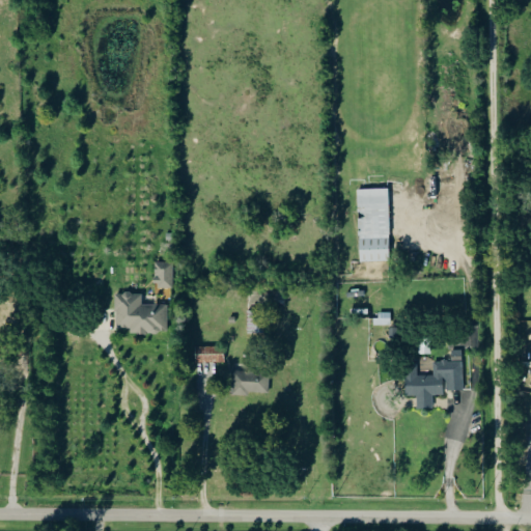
[(357,189),(359,262),(390,261),(388,189),(357,189)]
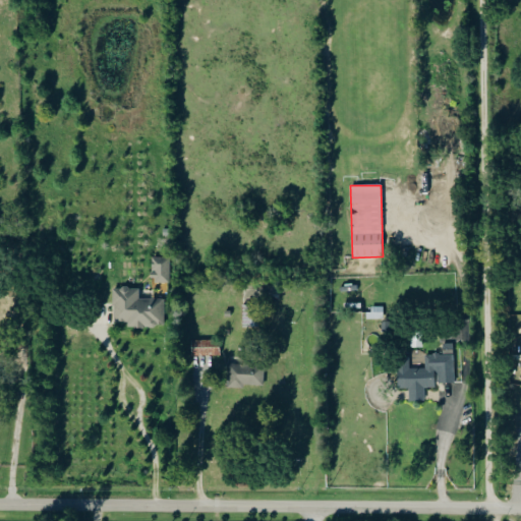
[(170,258),(152,257),(152,271),(153,271),(153,283),(169,284),(170,258)]
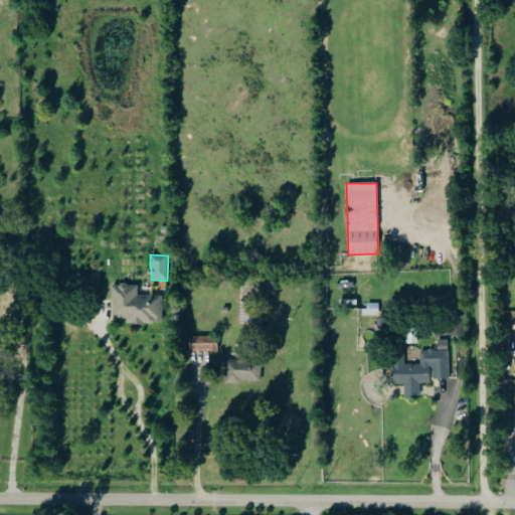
[(163,297),(138,296),(138,286),(113,286),(113,322),(162,323),(163,297)]
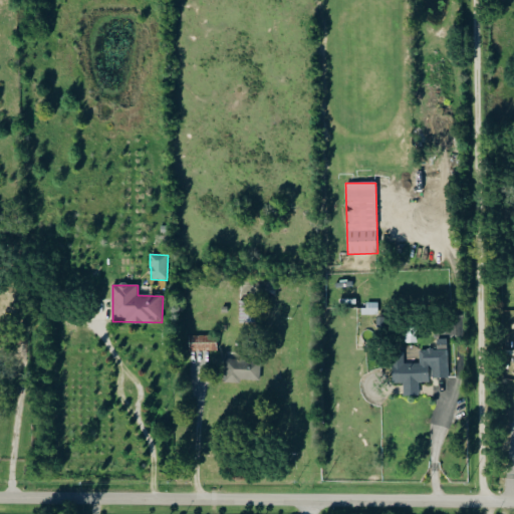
[(363,315),(378,315),(378,303),(364,303),(363,315)]
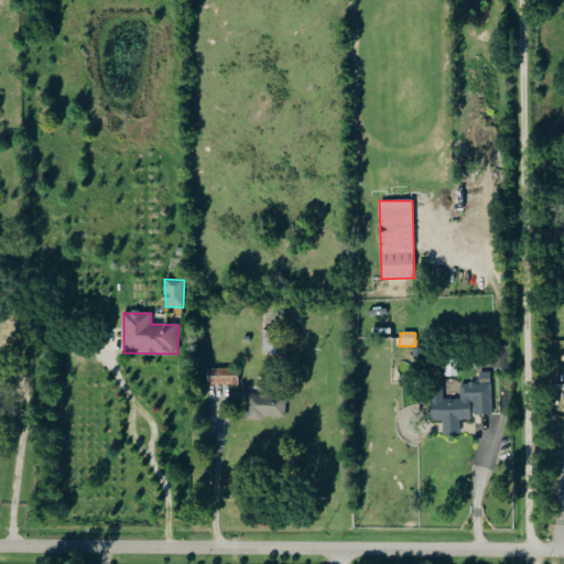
[(238,386),(238,368),(208,369),(208,386),(238,386)]
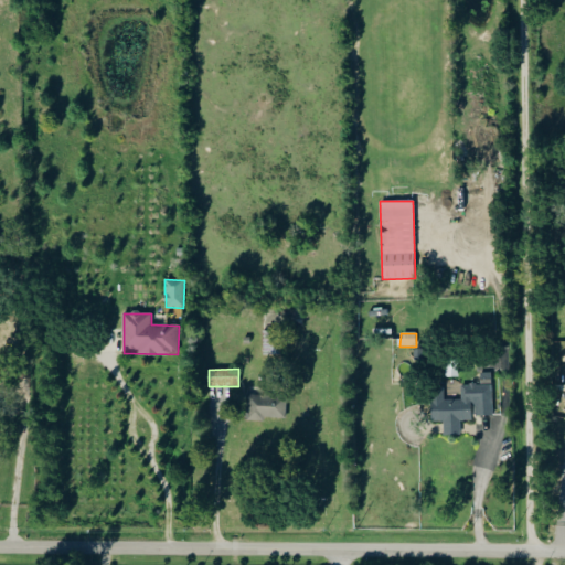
[(493,415),(492,373),(480,373),(481,384),(461,384),(461,400),(444,401),(444,386),(430,387),(432,422),(444,422),(444,436),(461,435),(460,420),(473,420),(473,416),(493,415)]
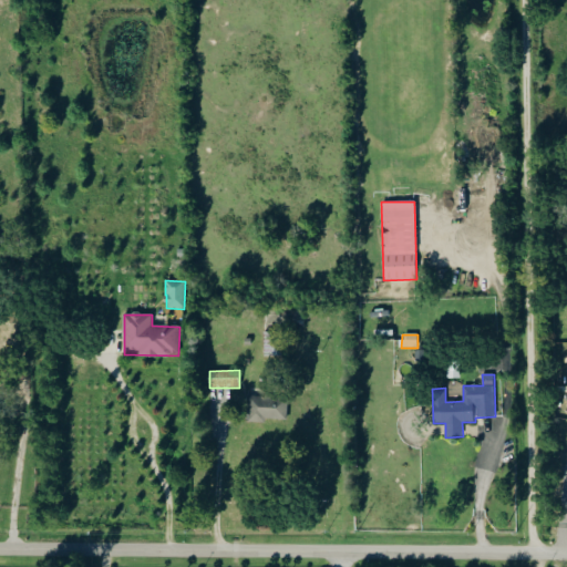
[(288,398),(248,397),(247,421),(287,422),(288,398)]
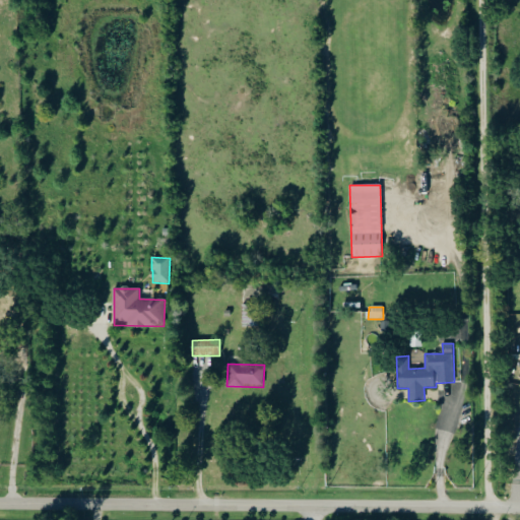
All buildings are outlined.
